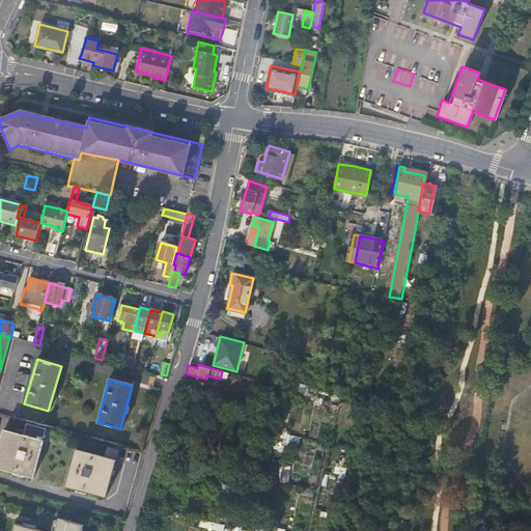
[(4,431),(0,446),(0,468),(34,478),(44,442),(43,441),(46,429),(26,424),(23,436),(4,431)]
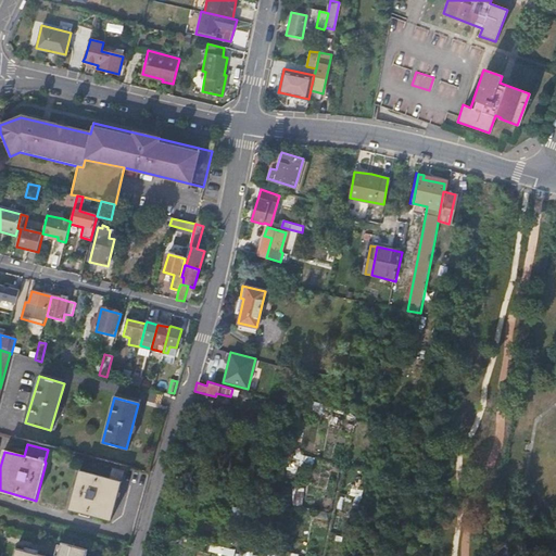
[(109,479),(80,471),(70,509),(111,521),(121,483),(124,471),(112,468),(109,479)]
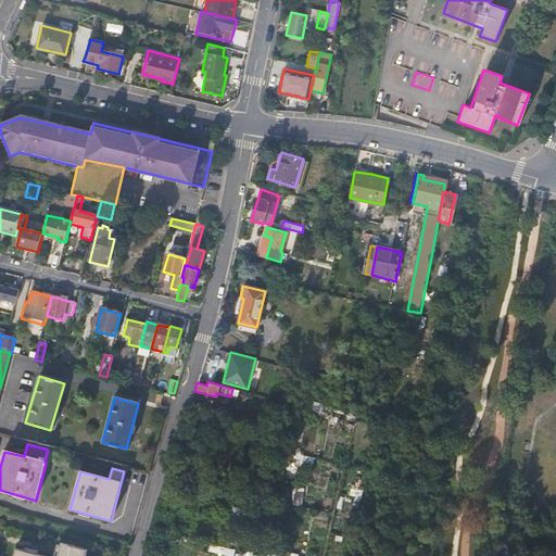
[(351,485),(350,498),(362,498),(363,485),(351,485)]
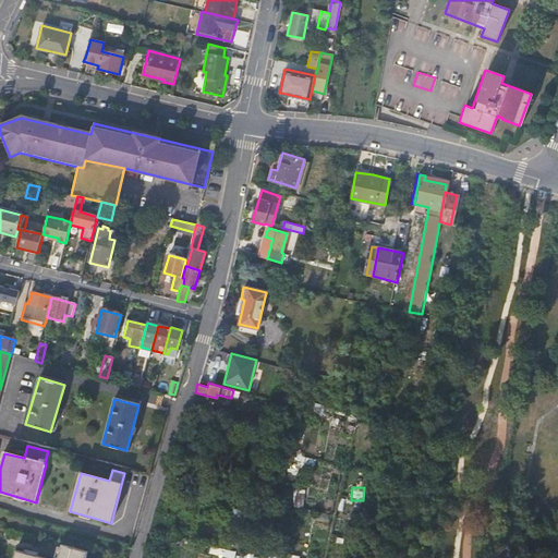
[(86,557),(88,552),(63,545),(59,557),(45,557),(14,549),(12,557),(86,557)]
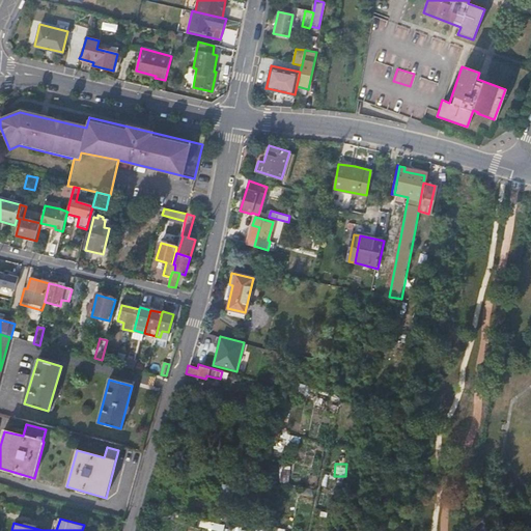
[(199,528),(218,530),(223,530),(224,525),(200,521),(199,528)]
